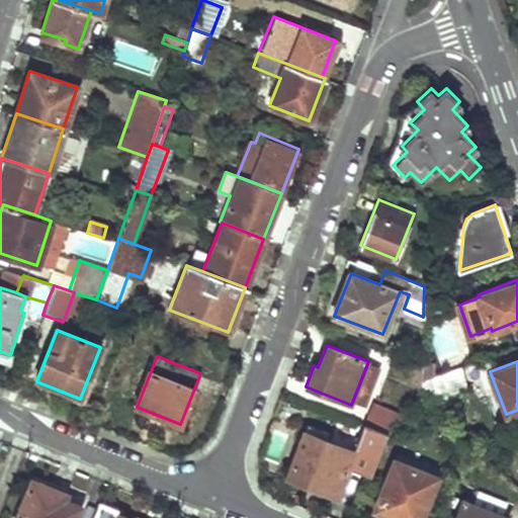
[(422,380),(423,380),(434,375),(434,362),(422,362),(422,380)]
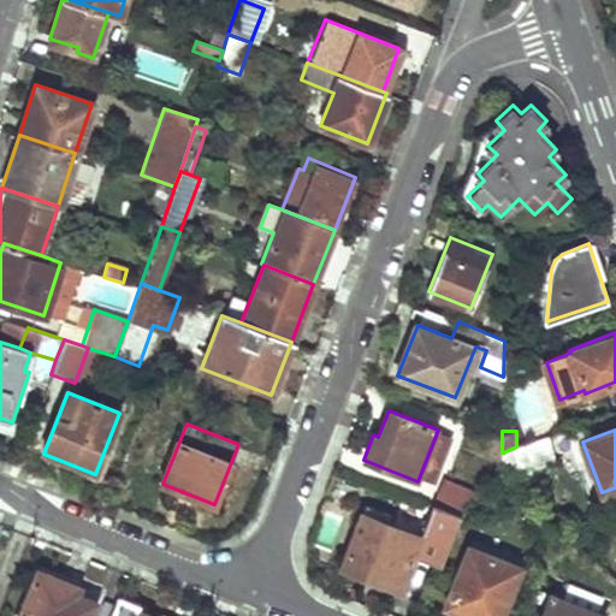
[(502,452),(502,467),(511,468),(517,467),(552,455),(546,437),(516,446),(503,452),(502,452)]
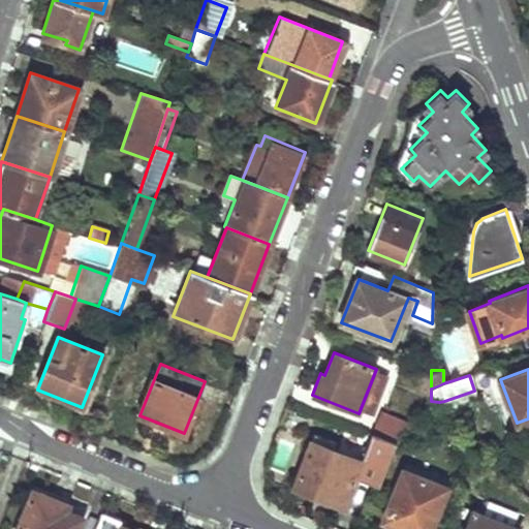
[(371,434),(396,443),(404,422),(380,412),(371,434)]
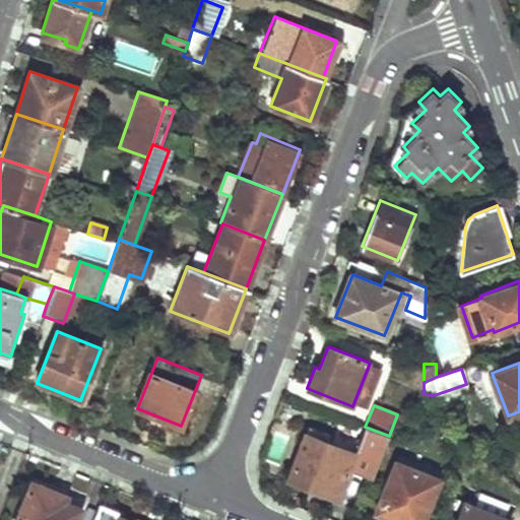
[(352,463),(376,472),(389,436),(365,427),(353,453),(327,443),(329,436),(308,428),(287,480),(337,501),(352,463)]
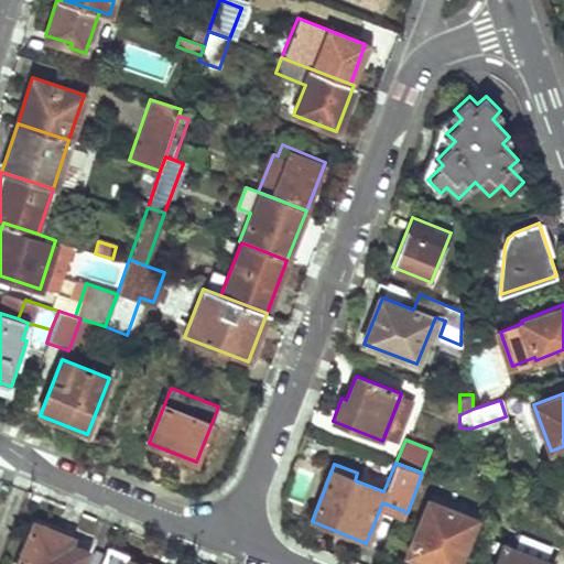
[(423,563),(455,563),(474,520),(426,502),(405,557),(423,563)]
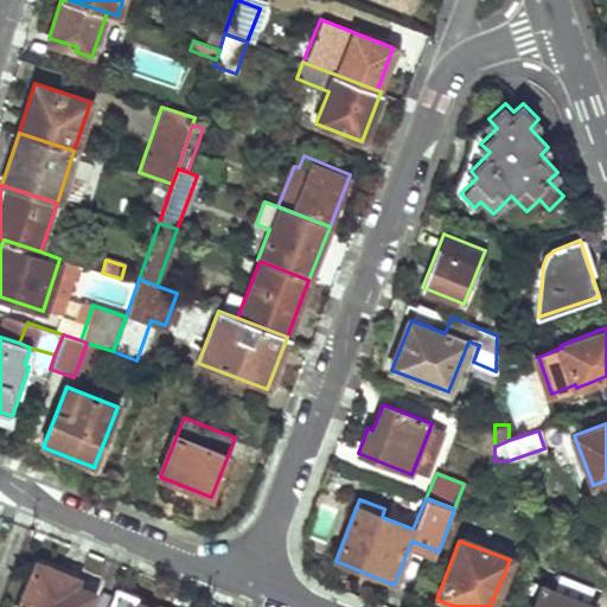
[(90,606),(98,587),(39,563),(21,606),(90,606)]
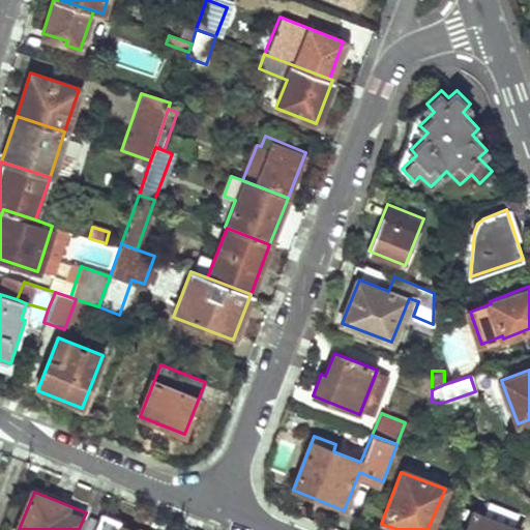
[(467,529),(518,529),(474,512),(467,529)]
